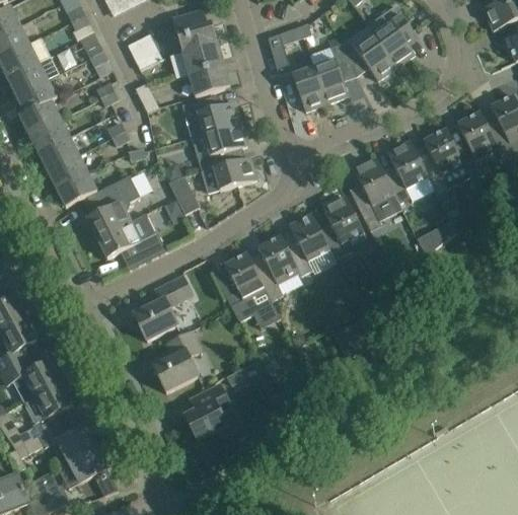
[(493,30),(517,19),(517,0),(499,0),(483,7),(493,30)]
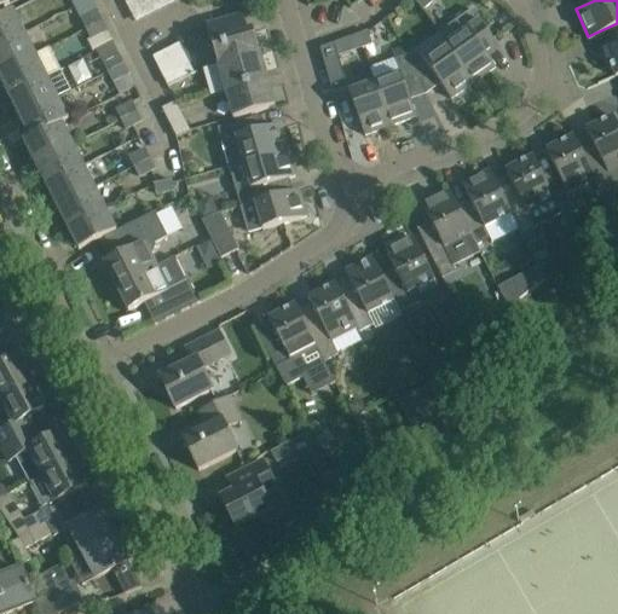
[(0,40),(23,29),(12,7),(0,13),(0,40)]
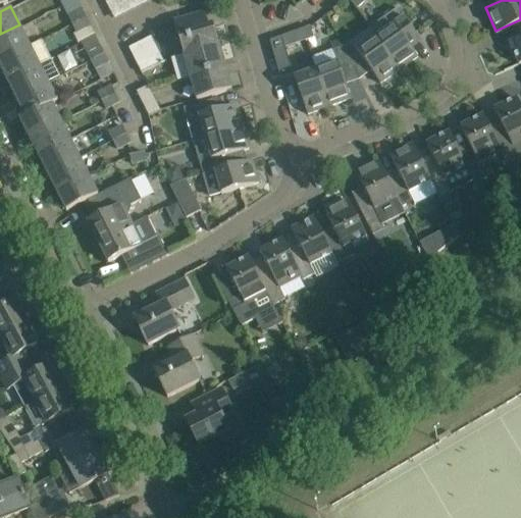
[(376,36),(399,67),(417,54),(406,39),(415,32),(398,6),(369,24),(376,36)]
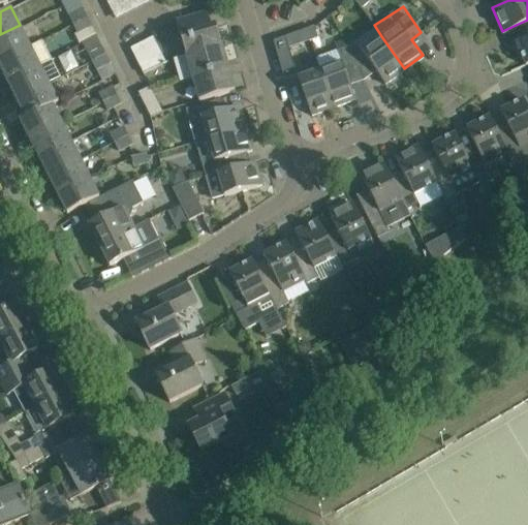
[(90,23),(82,7),(68,13),(76,30),(90,23)]
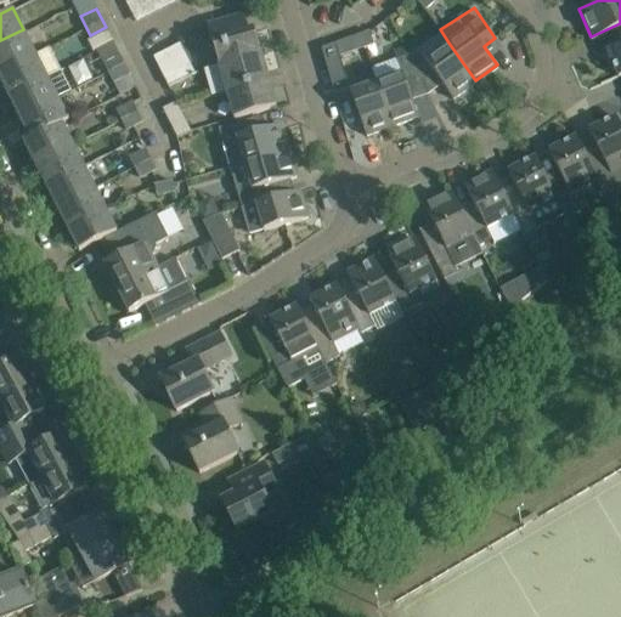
[(243,11),(207,22),(219,64),(261,54),(254,28),(248,29),(243,11)]
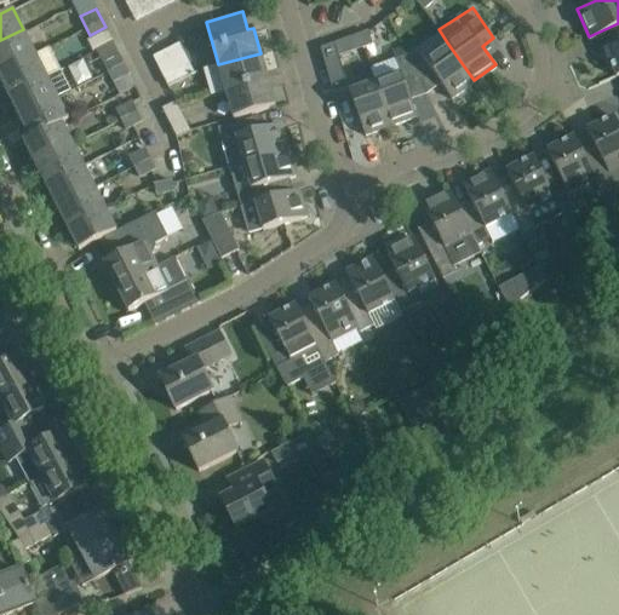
[(332,40),(337,53),(372,41),(367,28),(332,40)]
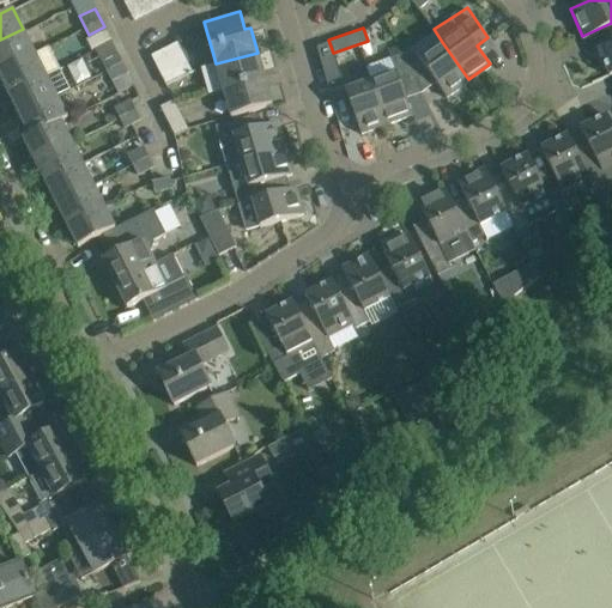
[(0,67),(34,50),(23,29),(0,40),(0,67)]
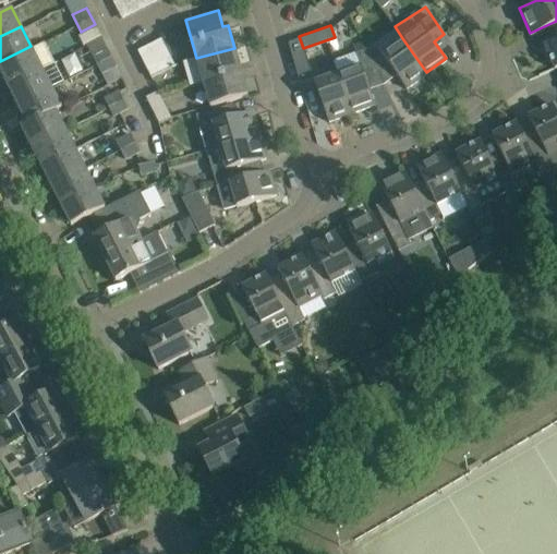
[(85,41),(96,63),(110,55),(100,35),(85,41)]
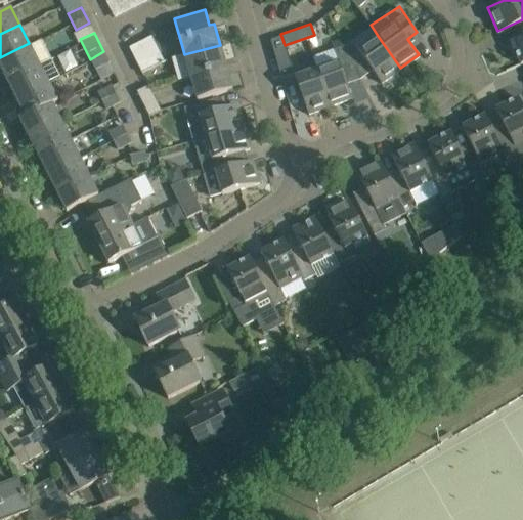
[(163,58),(150,33),(128,45),(140,71),(163,58)]
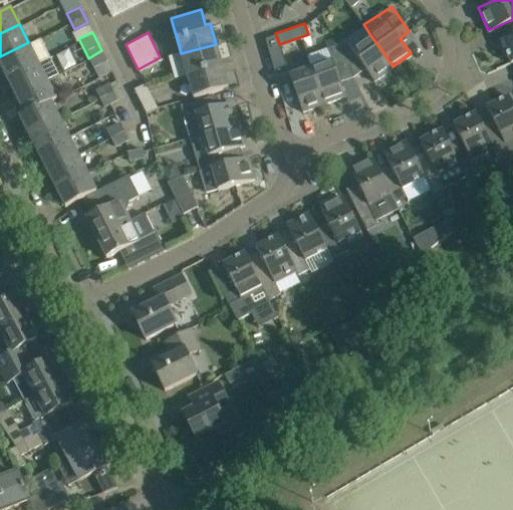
[(511,61),(512,59),(512,32),(500,38),(511,61)]
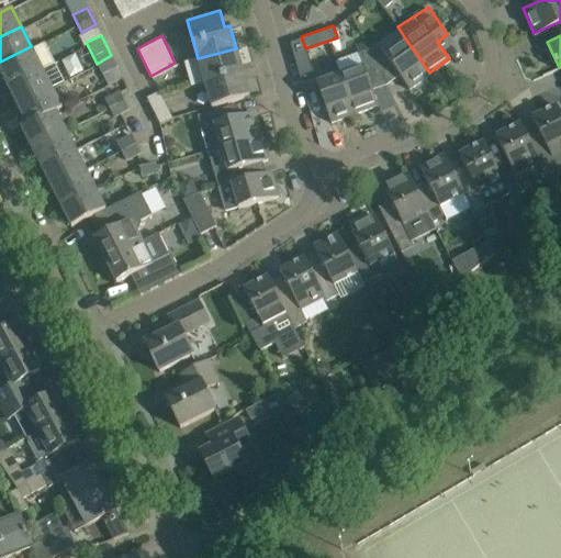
[(301,36),(290,41),(301,80),(313,77),(305,48),(301,36)]
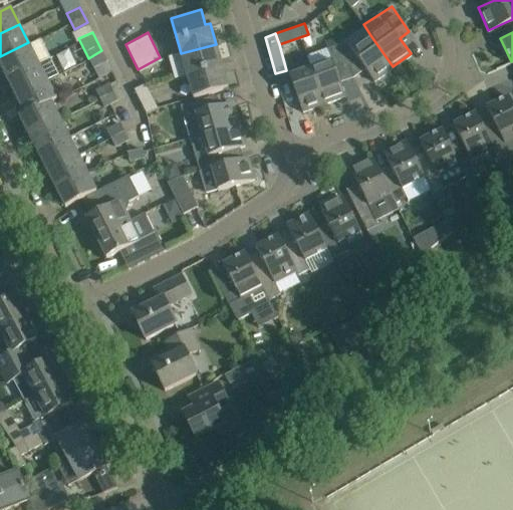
[(393,66),(370,35),(351,48),(373,79),(393,66)]
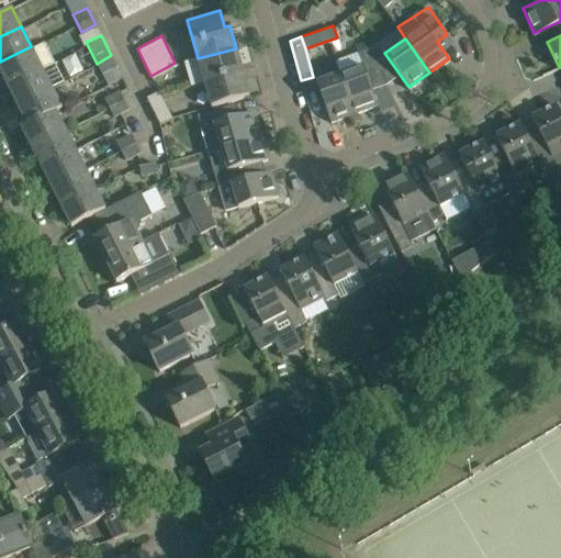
[(31,46),(0,62),(0,69),(7,82),(41,65),(53,59),(43,40),(31,46)]
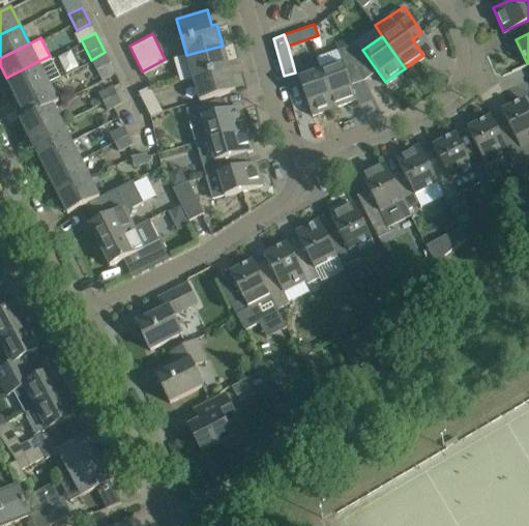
[(356,39),(347,46),(351,53),(361,47),(356,39)]
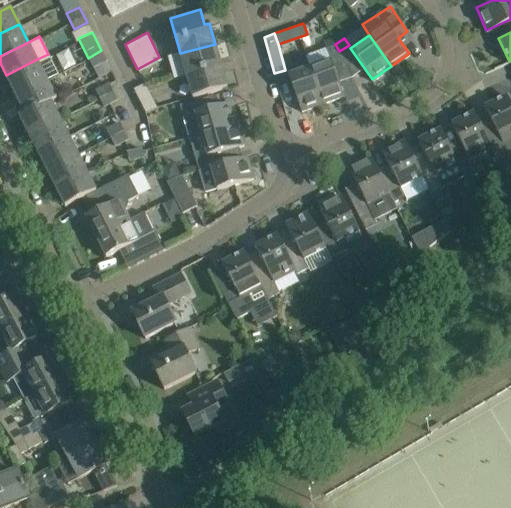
[(180,53),(186,74),(221,65),(215,44),(180,53)]
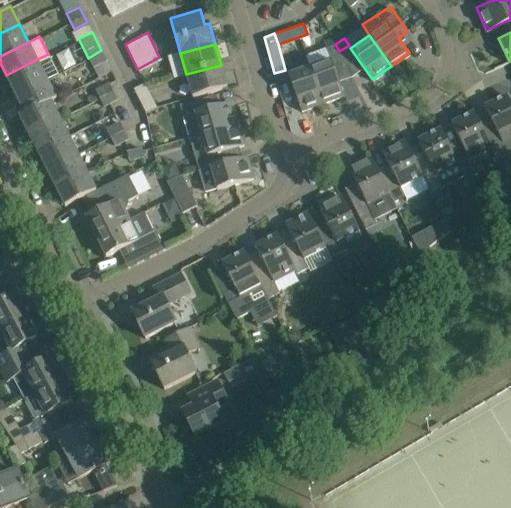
[(335,44),(326,47),(329,55),(339,51),(335,44)]
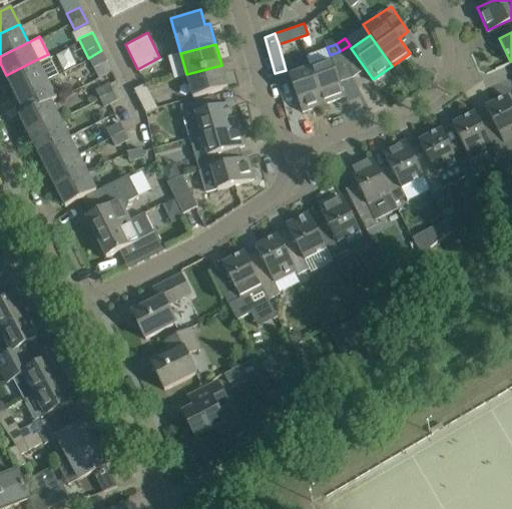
[(101,50),(88,58),(92,65),(105,58),(101,50)]
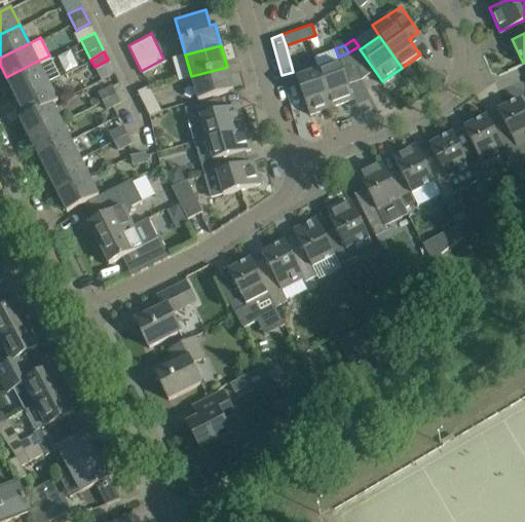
[(6,77),(15,96),(47,79),(38,61),(6,77)]
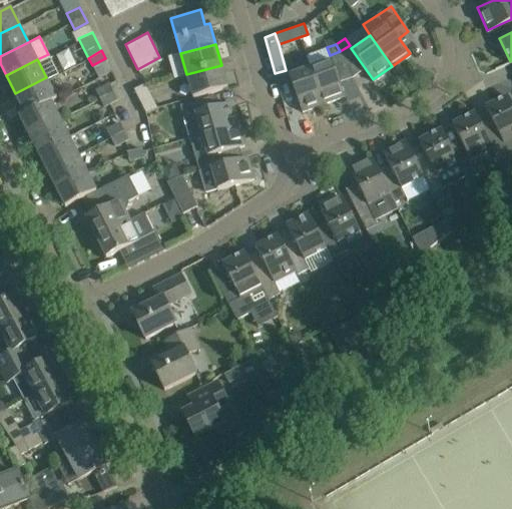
[(331,59),(310,66),(323,102),(344,94),(331,59)]
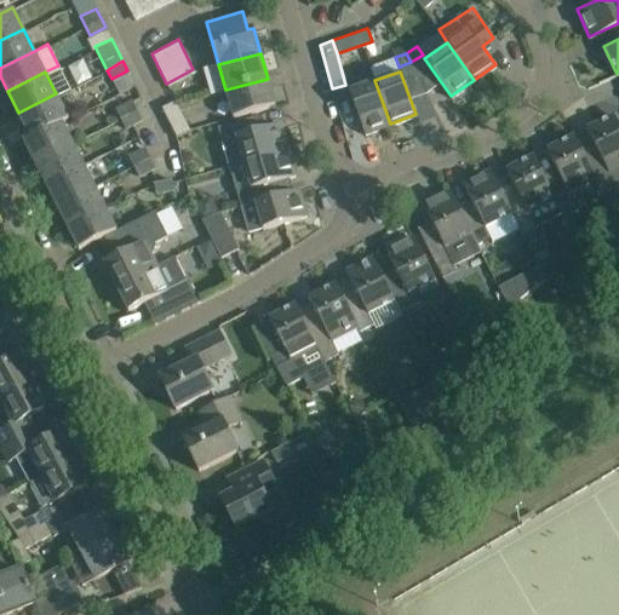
[(268,79),(225,90),(233,115),(275,104),(268,79)]
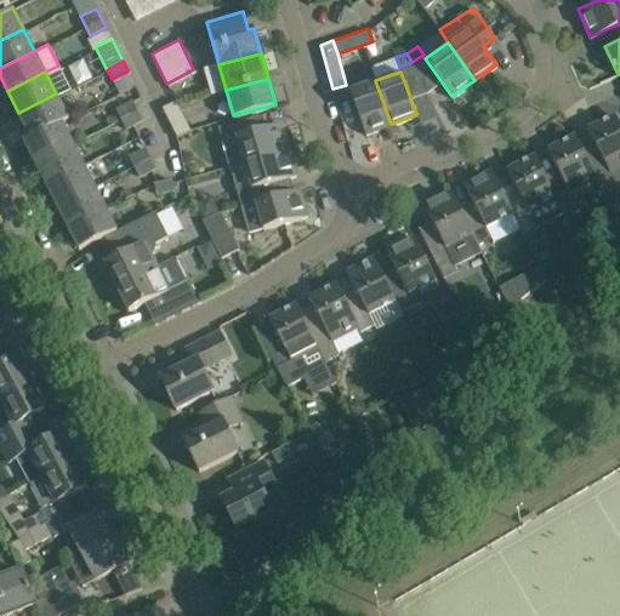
[(391,124),(375,80),(350,90),(365,133),(391,124)]
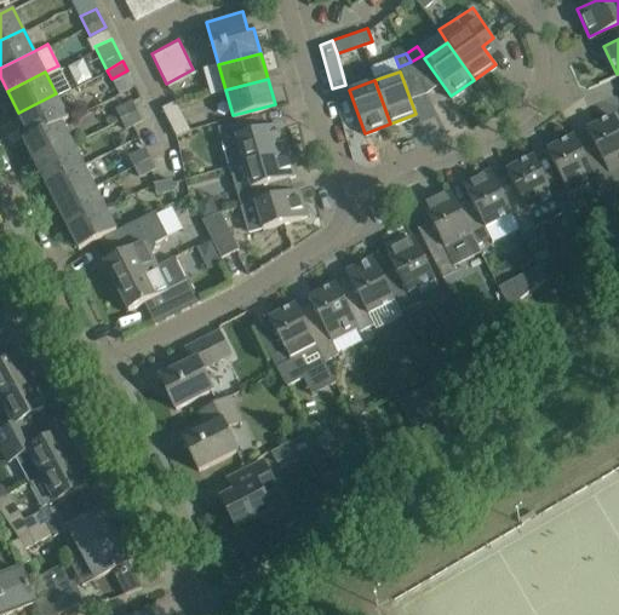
[(18,113),(29,134),(67,115),(56,93),(18,113)]
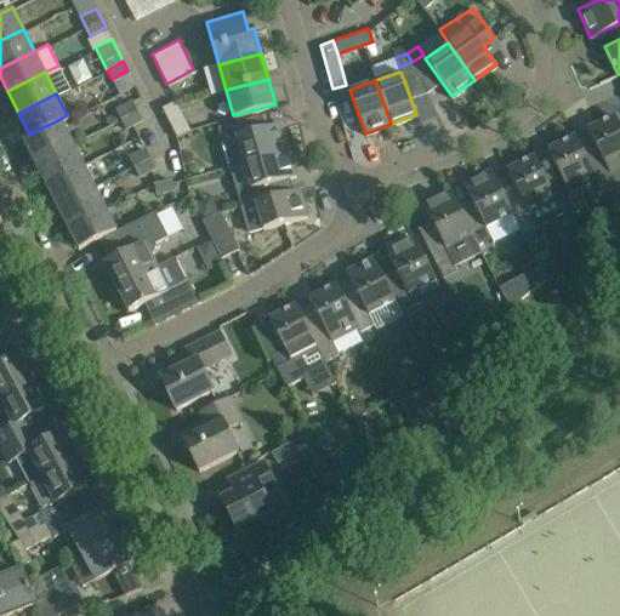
[(176,135),(189,129),(175,98),(160,104),(176,135)]
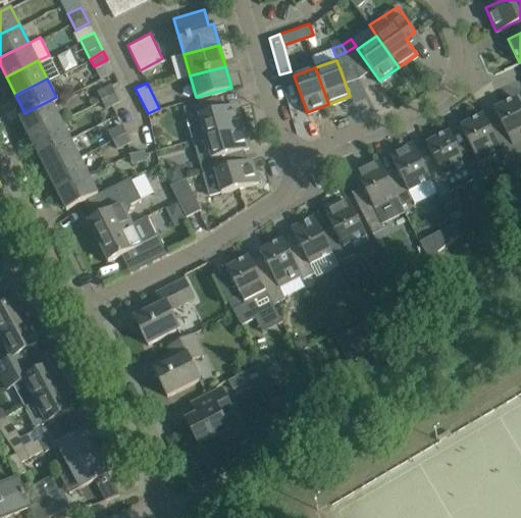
[(97,91),(101,98),(114,92),(110,84),(97,91)]
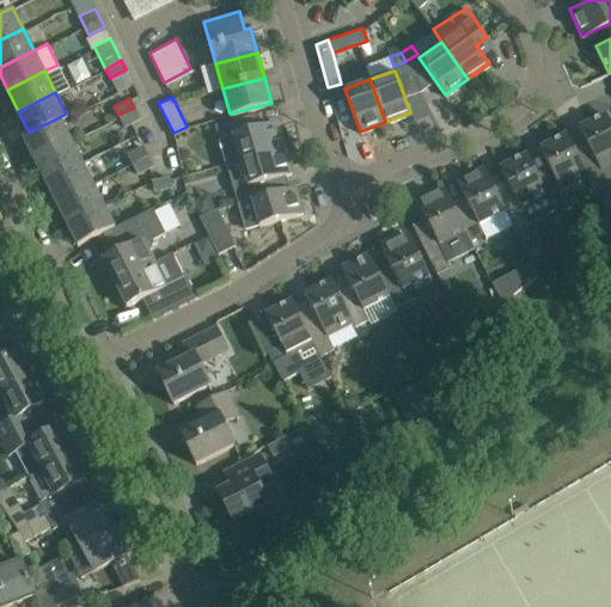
[(134,108),(118,115),(123,124),(139,116),(134,108)]
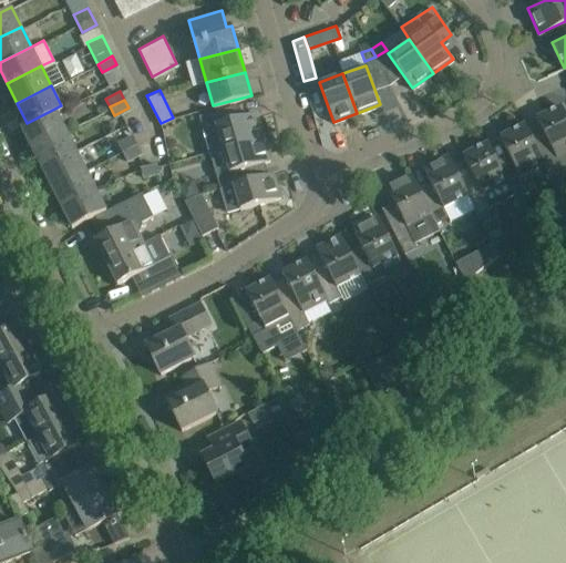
[(536,147),(543,163),(544,163),(551,175),(565,167),(565,113),(561,103),(536,116),(548,141),(536,147)]
